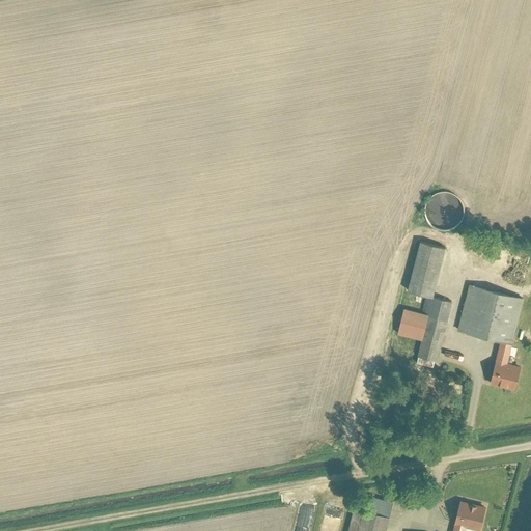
[(463,217),(465,213),(465,206),(463,202),(460,198),(459,196),(456,194),(452,192),(448,191),(444,190),(440,191),(437,192),(432,194),(430,196),(428,200),(426,203),(425,207),(425,211),(426,215),(427,218),(429,221),(431,224),(436,227),(439,228),(442,229),(446,229),(450,229),(453,227),(456,226),(459,223),(460,221),(463,217)]
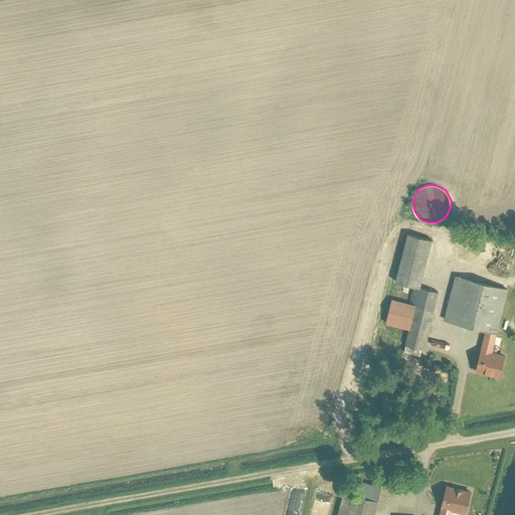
[(393,283),(416,288),(412,304),(389,298),(384,320),(407,326),(401,352),(422,357),(438,291),(418,286),(430,239),(404,233),(393,283)]
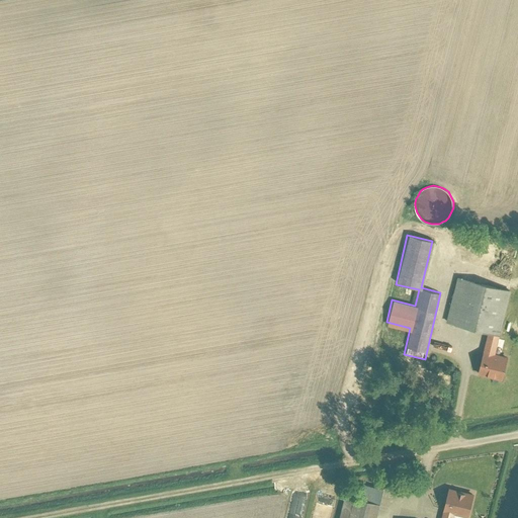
[(460,277),(448,323),(483,335),(471,373),(506,383),(514,359),(497,353),(511,290),(460,277)]
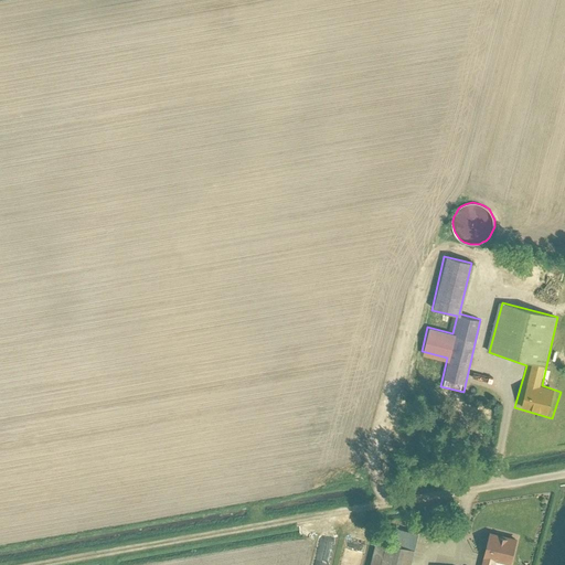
[(408,564),(417,532),(406,529),(402,545),(376,539),(370,564),(408,564)]
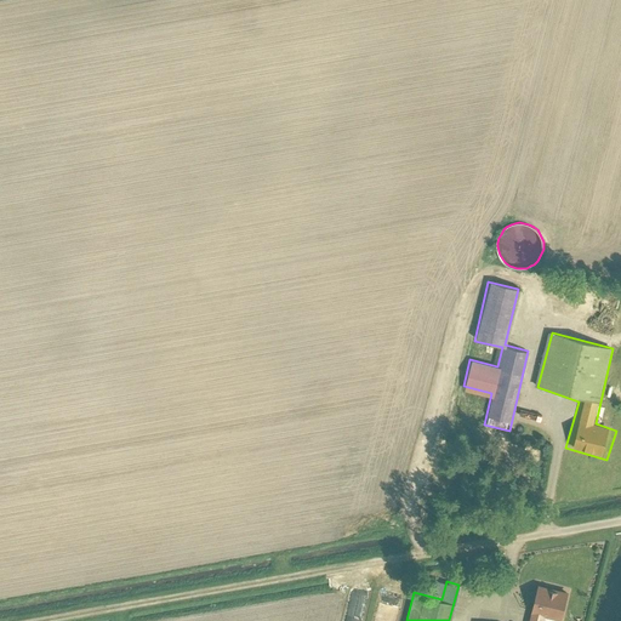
[(542,620),(545,613),(562,617),(568,591),(536,582),(530,609),(531,610),(529,620),(542,620)]
